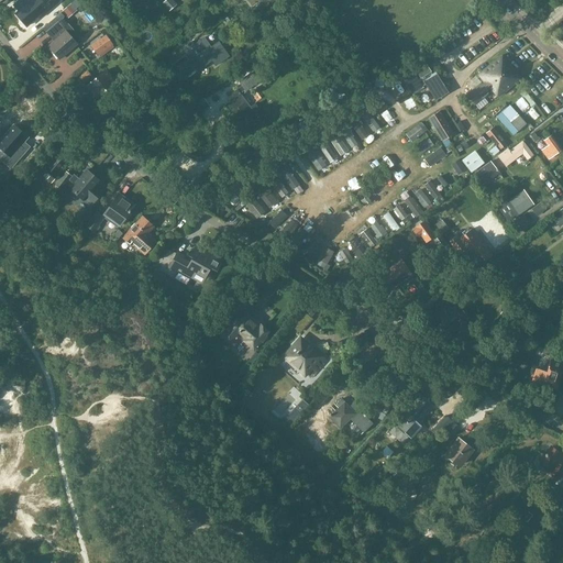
[(18,12),(14,14),(25,28),(40,15),(41,18),(58,3),(55,0),(45,0),(42,3),(40,0),(18,0),(12,6),(18,12)]
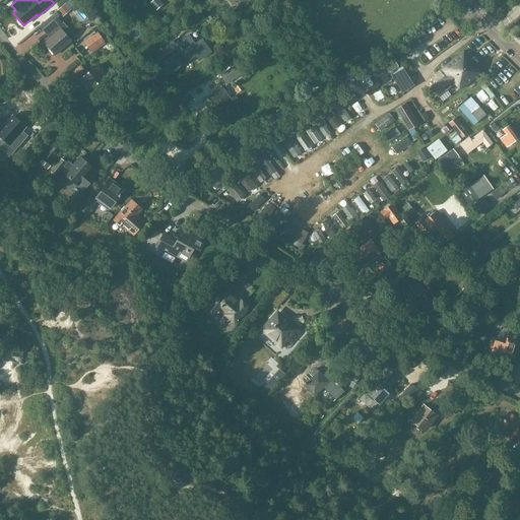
[(74,0),(68,0),(55,12),(59,16),(60,17),(76,2),(74,0)]
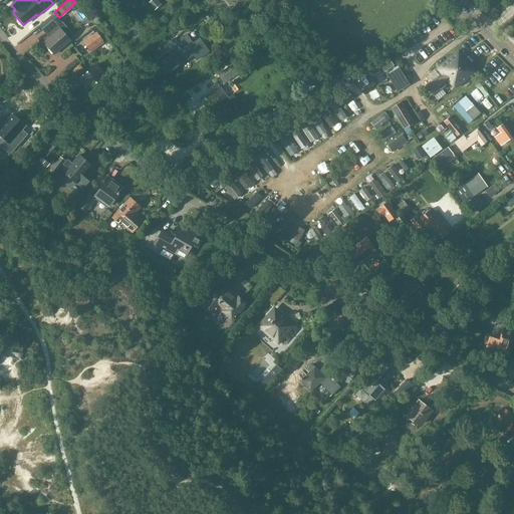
[(151,0),(148,3),(154,10),(161,5),(156,0),(151,0)]
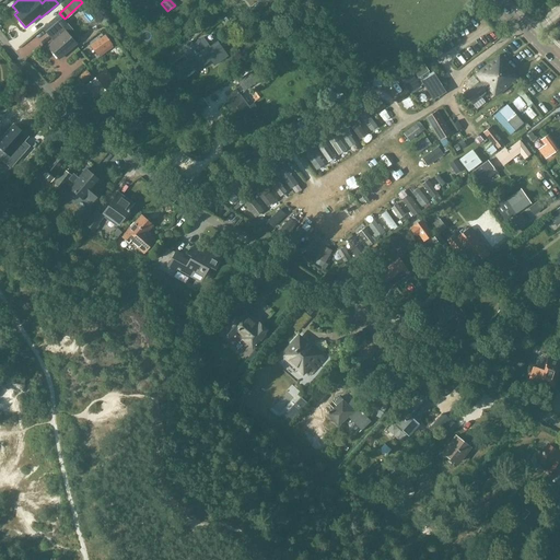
[(139,8),(153,11),(154,3),(140,1),(139,8)]
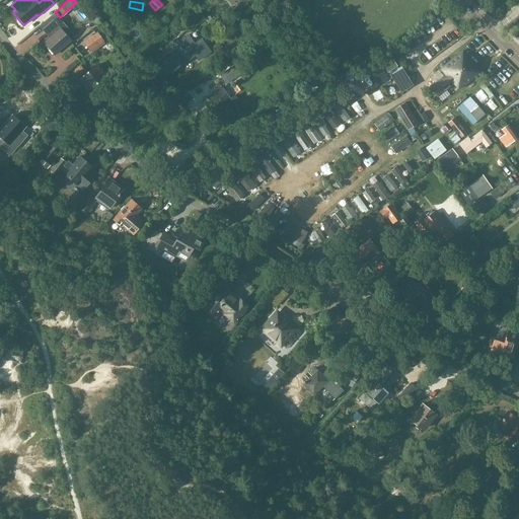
[(55,12),(39,26),(49,40),(44,44),(54,55),(70,42),(60,29),(53,21),(58,17),(59,16),(55,12)]
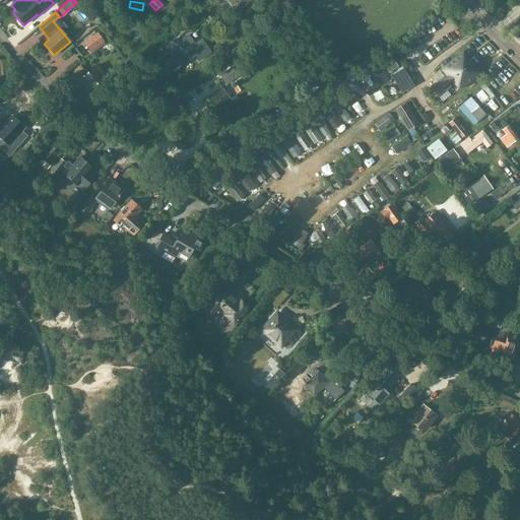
[(83,44),(90,52),(104,42),(96,34),(94,36),(83,44)]
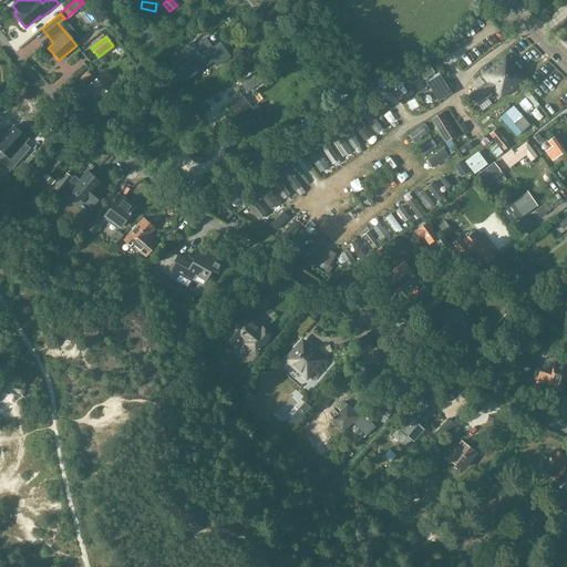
[(189,60),(178,68),(186,80),(197,72),(212,62),(216,66),(230,57),(219,41),(212,48),(205,38),(194,44),(193,42),(186,47),(192,53),(187,57),(189,60)]
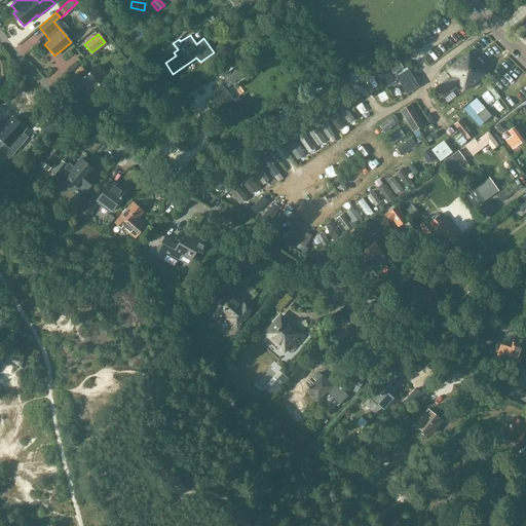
[(465,91),(486,75),(468,52),(446,71),(451,78),(437,89),(443,99),(460,85),(465,91)]
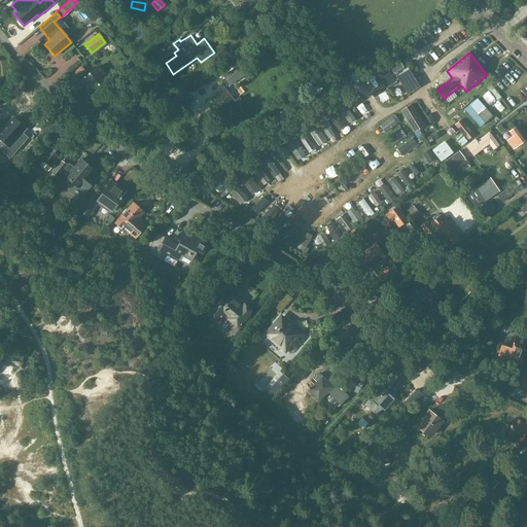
[(240,55),(234,59),(238,66),(244,62),(240,55)]
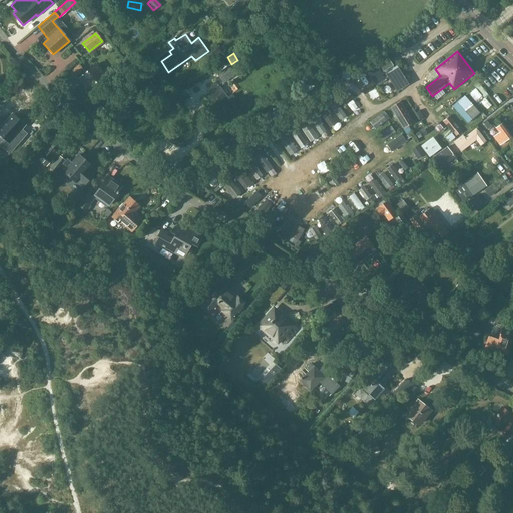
[(147,54),(141,58),(145,64),(150,60),(147,54)]
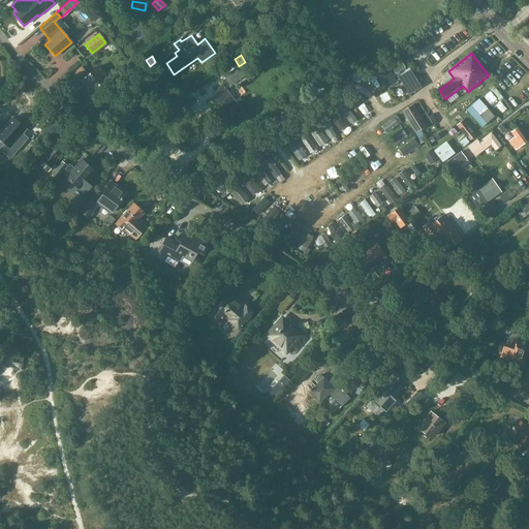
[(385,65),(376,71),(377,73),(385,86),(387,89),(397,83),(396,81),(399,79),(398,76),(406,70),(399,60),(397,58),(389,64),(389,65),(386,66),(385,65)]
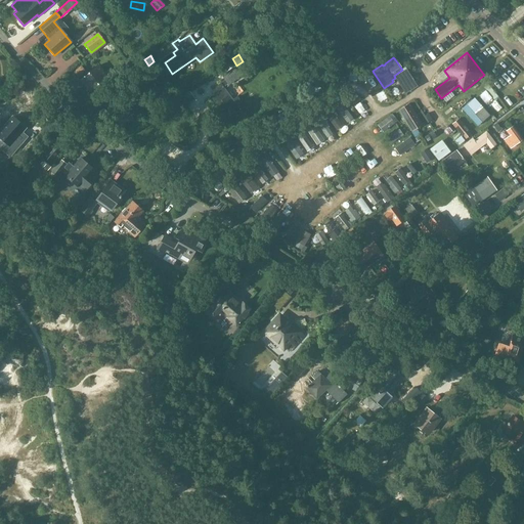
[(97,67),(88,75),(80,81),(89,92),(106,78),(97,67)]
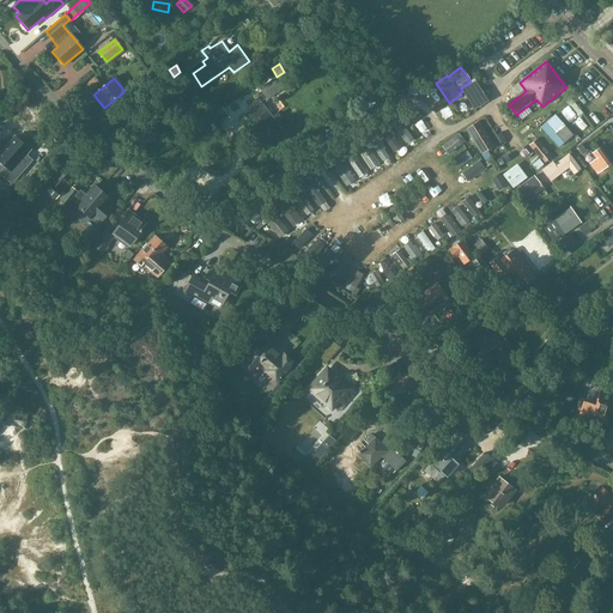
[(280,90),(273,79),(259,89),(267,99),(280,90)]
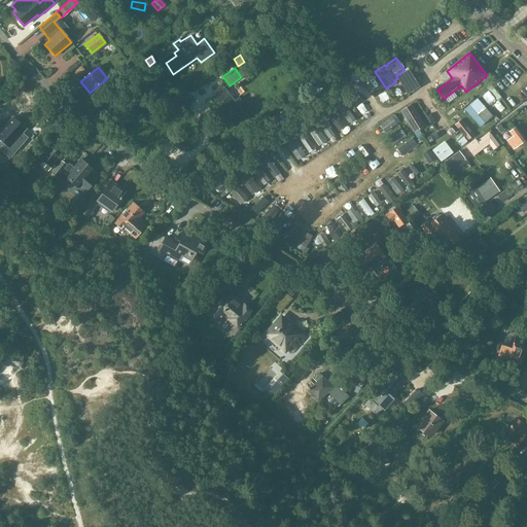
[(73,74),(77,78),(83,73),(80,69),(73,74)]
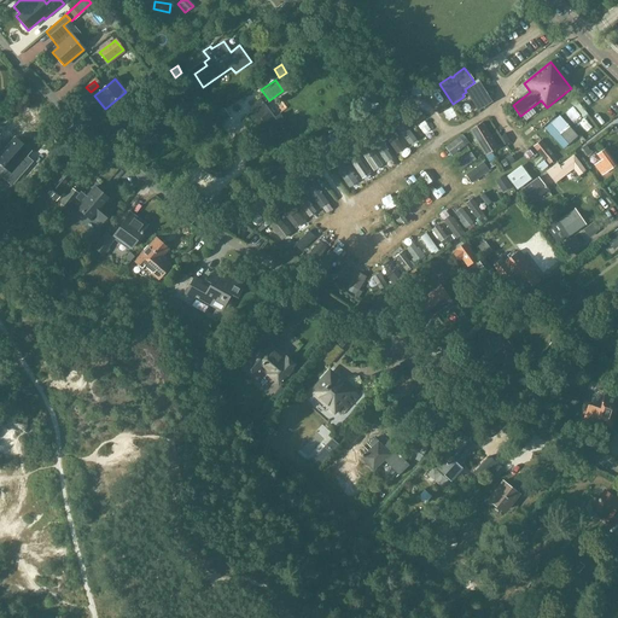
[(474,82),(465,89),(466,92),(477,110),(489,101),(477,81),(474,82)]
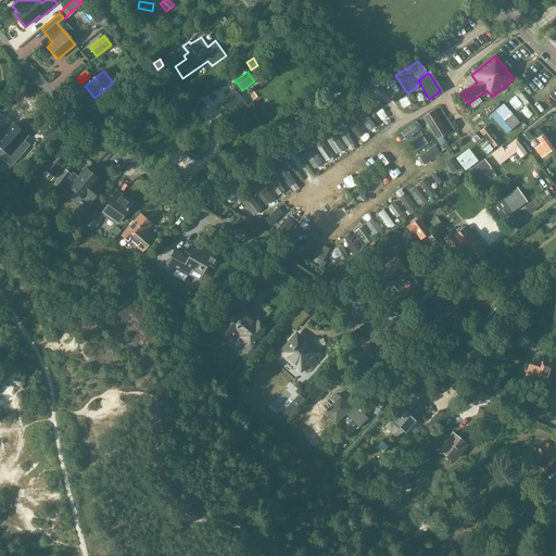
[(228,100),(223,104),(229,113),(237,123),(241,118),(242,119),(243,118),(244,119),(248,123),(258,113),(256,111),(250,101),(245,104),(238,93),(237,92),(241,89),(238,85),(225,96),(228,100)]
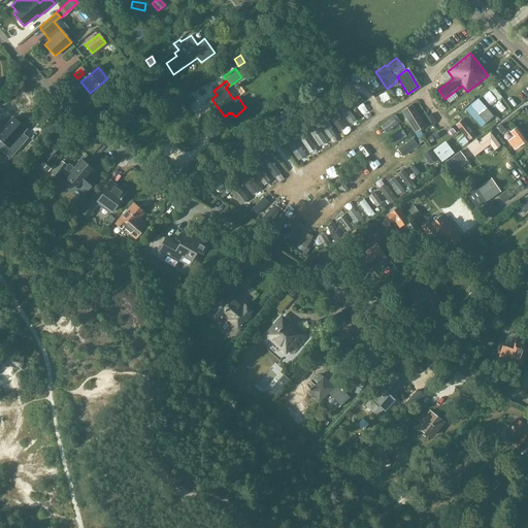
[(153,93),(159,101),(167,95),(161,87),(153,93)]
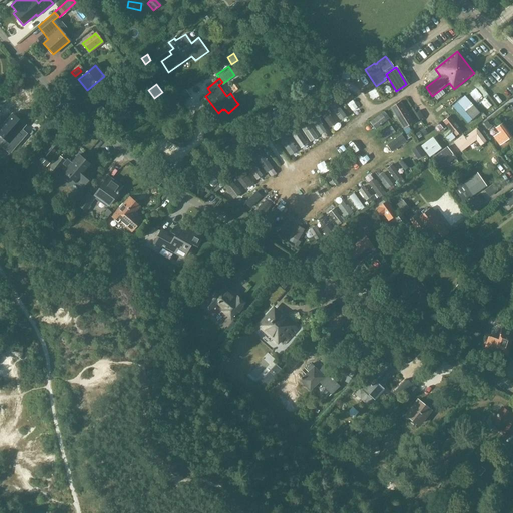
[(173,96),(179,104),(189,97),(183,88),(173,96)]
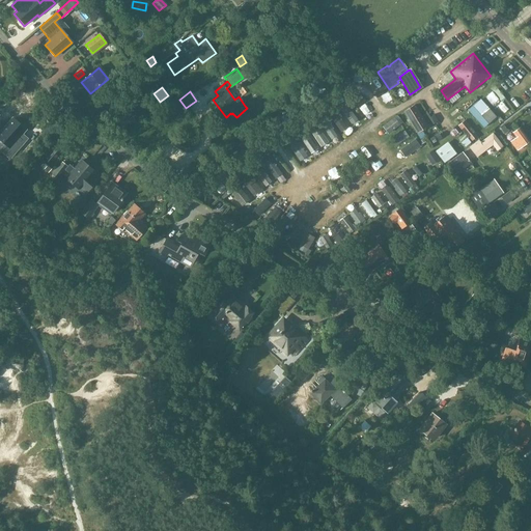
[(480,100),(479,100),(468,111),(483,129),(496,117),(480,100)]
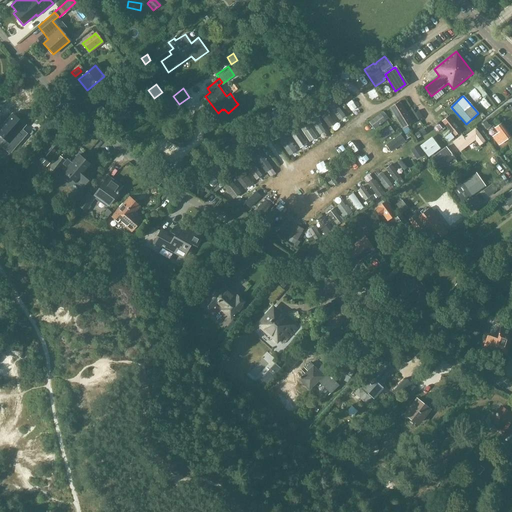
[(328,106),(339,120),(345,116),(334,101),(328,106)]
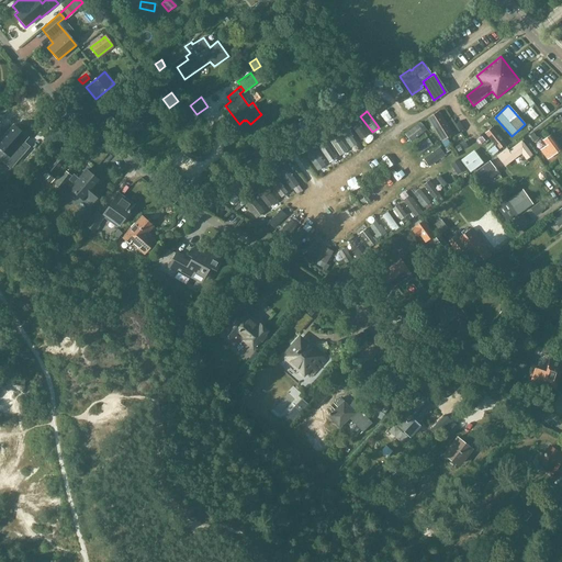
[(439,112),(427,119),(442,142),(447,139),(453,135),(439,112)]
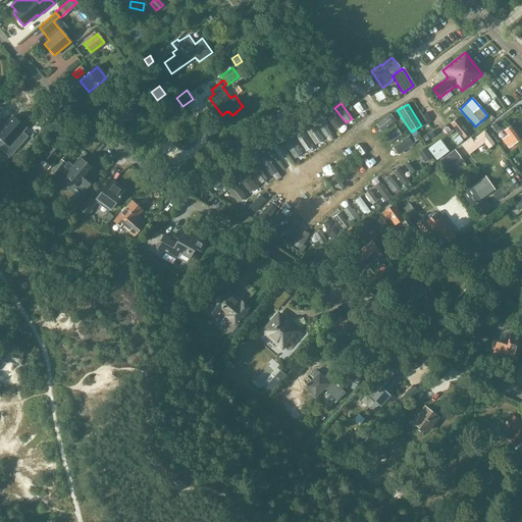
[(324,115),(334,131),(341,126),(334,116),(335,115),(333,112),(331,114),(329,110),(323,113),(324,115)]
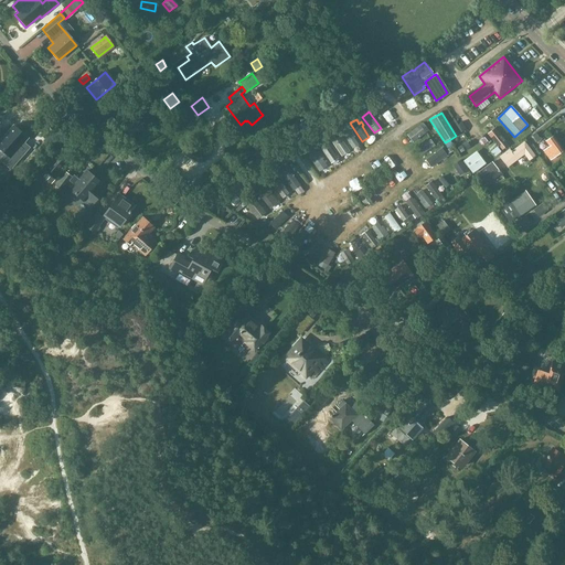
[(419,125),(406,135),(413,144),(425,134),(428,131),(422,123),(419,125)]
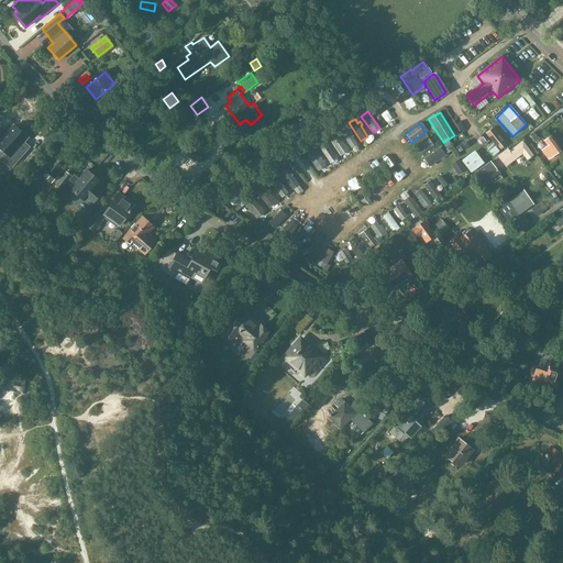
[(13,125),(0,140),(0,148),(6,154),(0,158),(0,159),(10,168),(28,148),(22,143),(26,138),(13,125)]
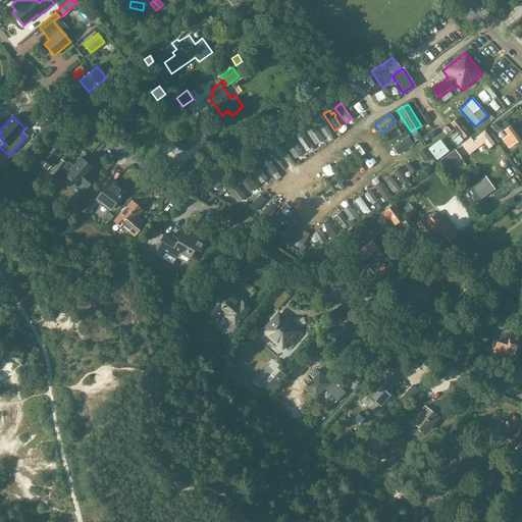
[(314,122),(325,138),(331,134),(326,127),(327,126),(321,117),(314,122)]
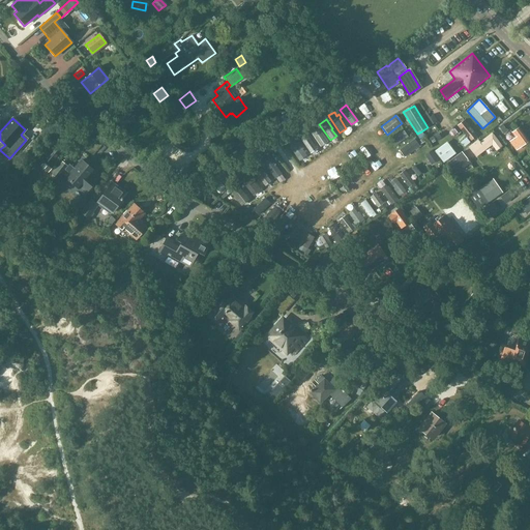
[(464,120),(457,126),(466,138),(460,142),(464,147),(470,142),(476,137),(464,120)]
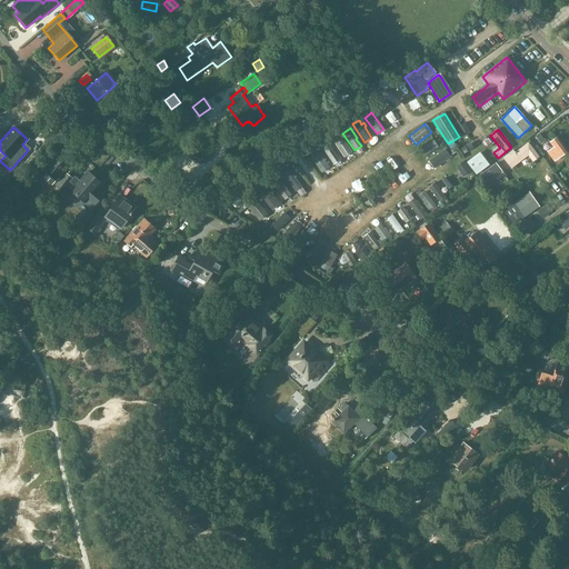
[(330,139),(343,158),(352,152),(341,138),(338,140),(335,136),(330,139)]
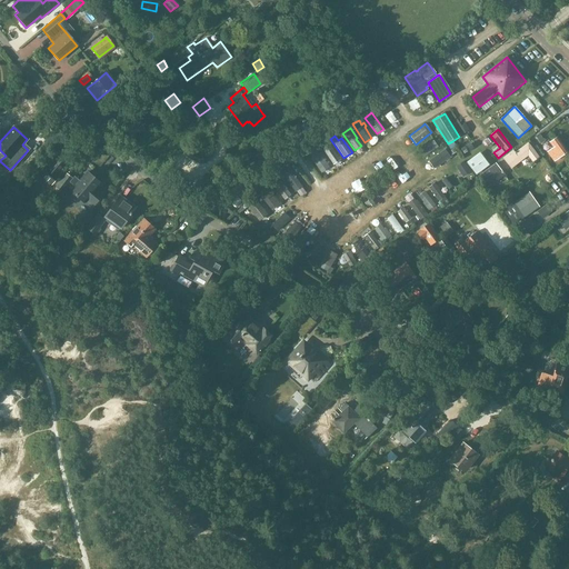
[(547,152),(555,161),(567,152),(557,138),(549,142),(552,148),(547,152)]
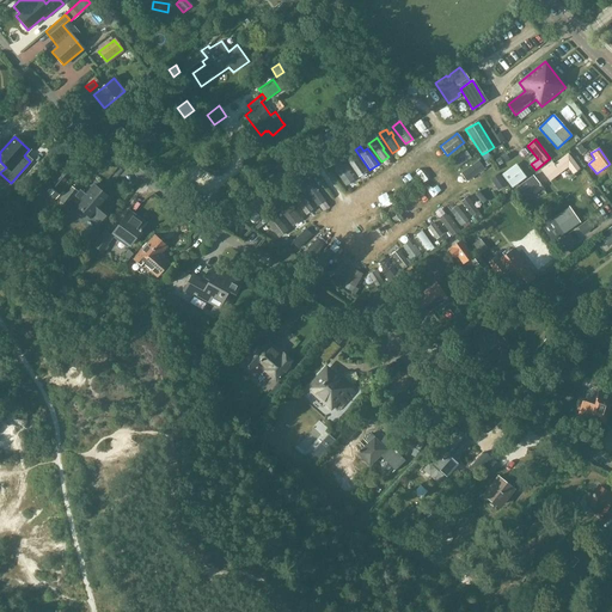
[(452,161),(457,169),(471,158),(466,151),(465,152),(465,151),(452,159),(453,160),(452,161)]
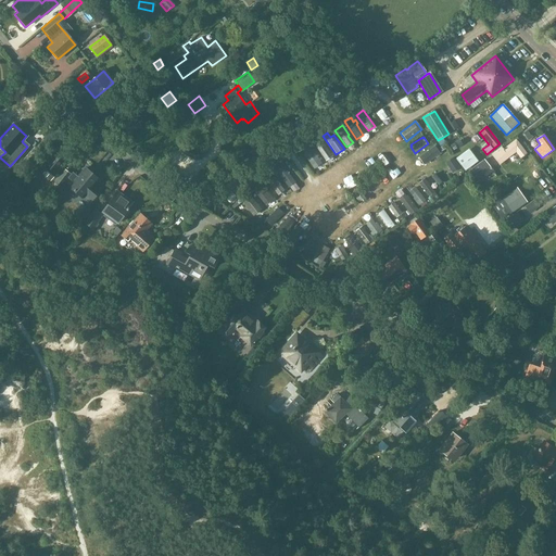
[(313,143),(325,162),(332,156),(320,139),(313,143)]
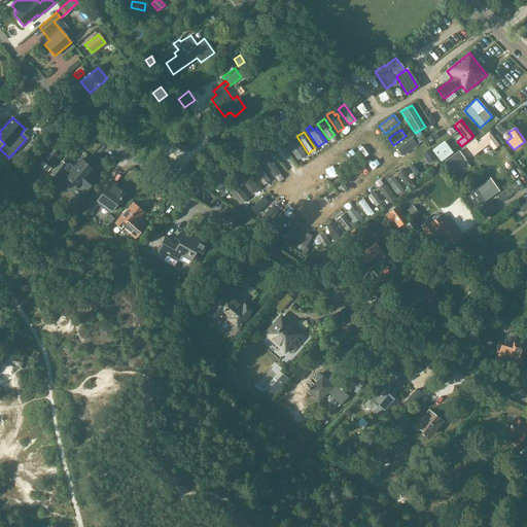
[(493,150),(499,145),(489,133),(477,141),(475,139),(465,146),(472,156),(489,144),(493,150)]
